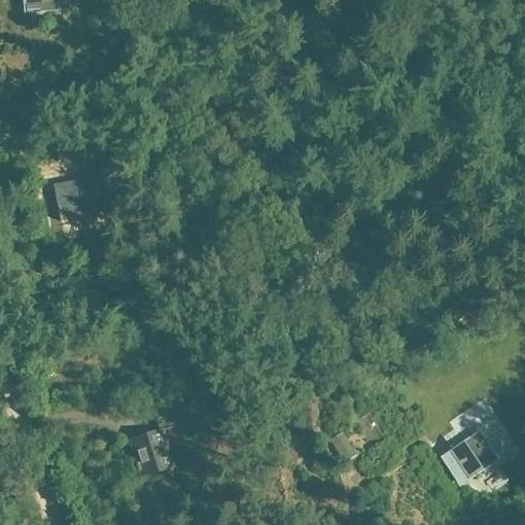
[(20,0),(21,11),(56,9),(55,0),(20,0)]
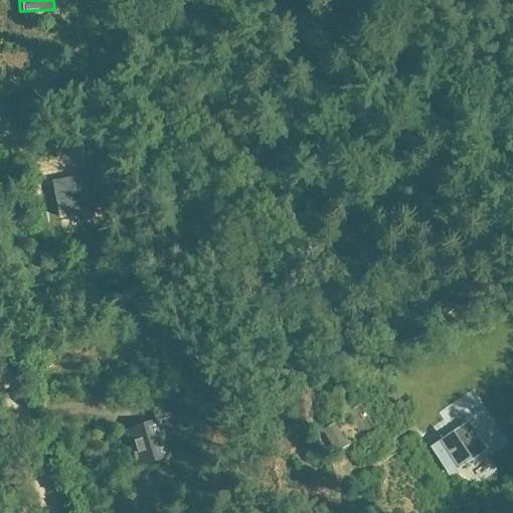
[(80,172),(50,179),(56,206),(55,206),(56,214),(59,213),(59,212),(77,208),(79,216),(93,212),(88,191),(101,188),(95,164),(79,168),(80,172)]
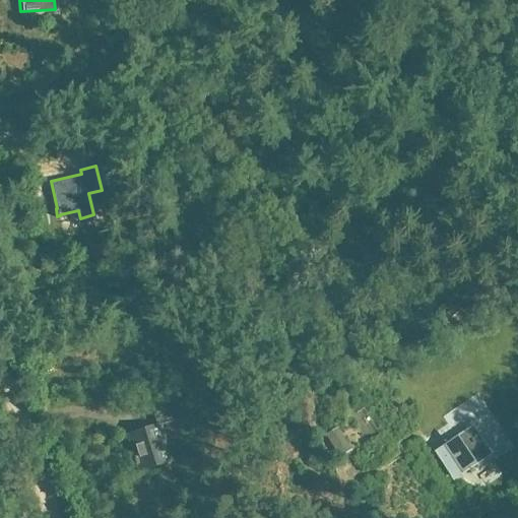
[(155,423),(125,432),(136,470),(171,460),(159,423),(179,417),(176,405),(152,412),(155,423)]
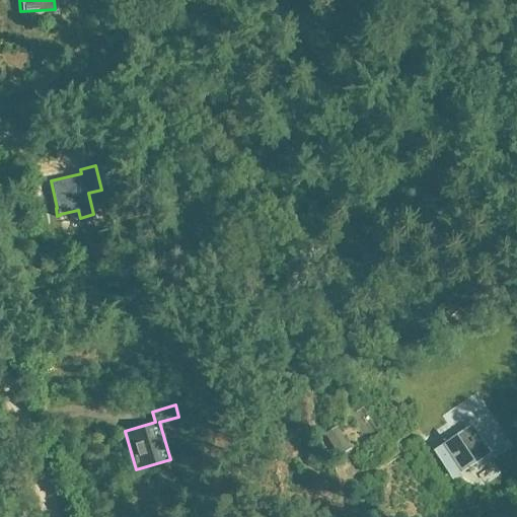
[(469,427),(435,450),(450,473),(485,451),(469,427)]
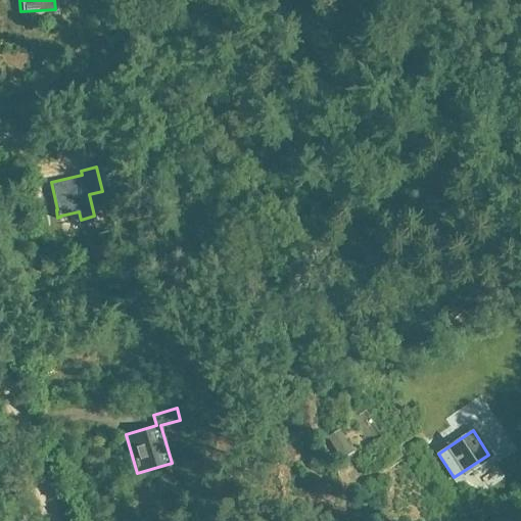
[(520,453),(506,431),(489,442),(507,467),(520,457),(520,453)]
